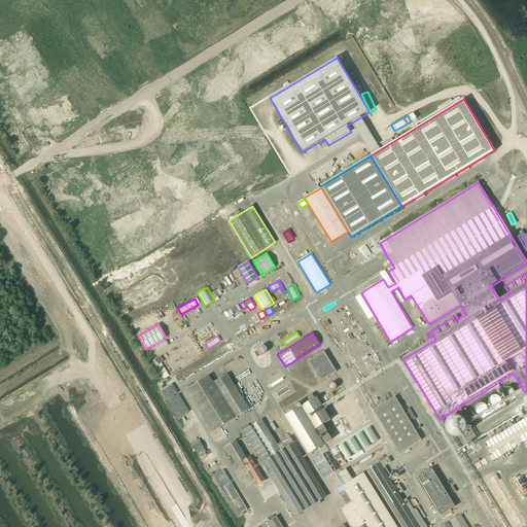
[(166,340),(154,347),(157,352),(169,345),(166,340)]
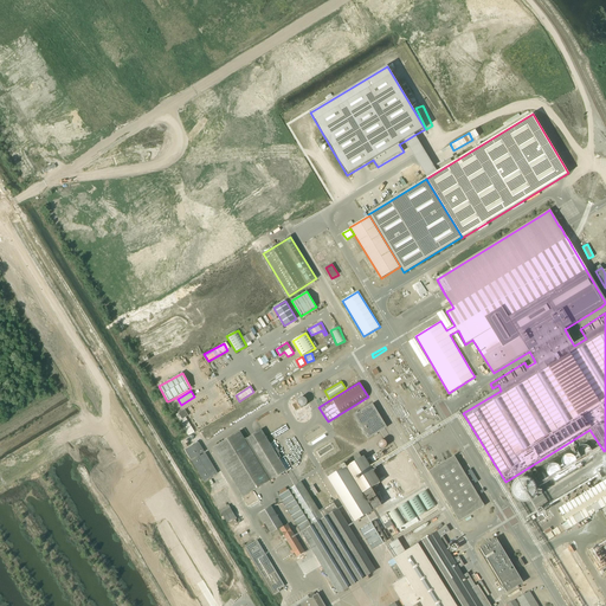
[(354,416),(368,439),(387,427),(373,405),(354,416)]
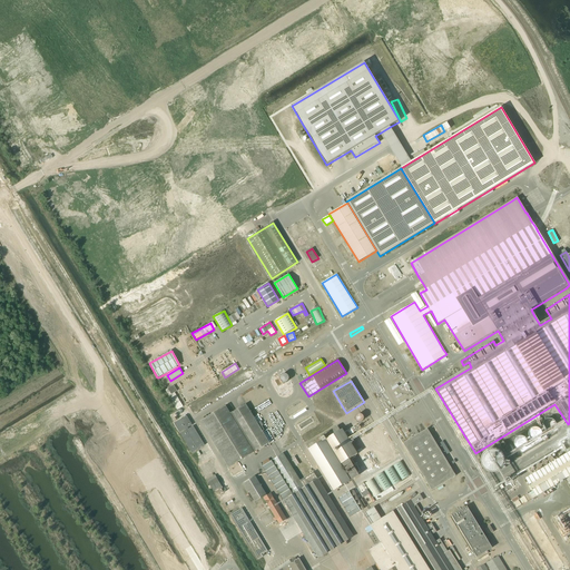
[(167,389),(165,390),(177,410),(183,406),(174,392),(177,391),(174,385),(167,389)]
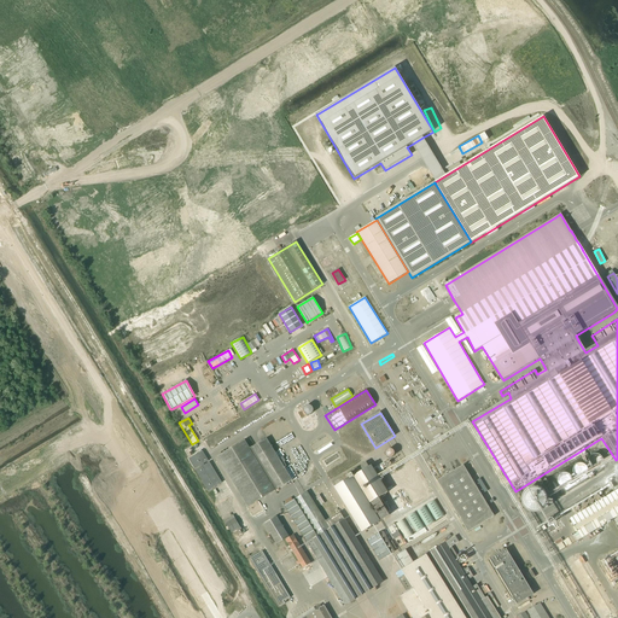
[(279,459),(267,438),(250,449),(275,490),(292,481),(285,468),(286,466),(285,462),(286,462),(283,458),(279,459)]
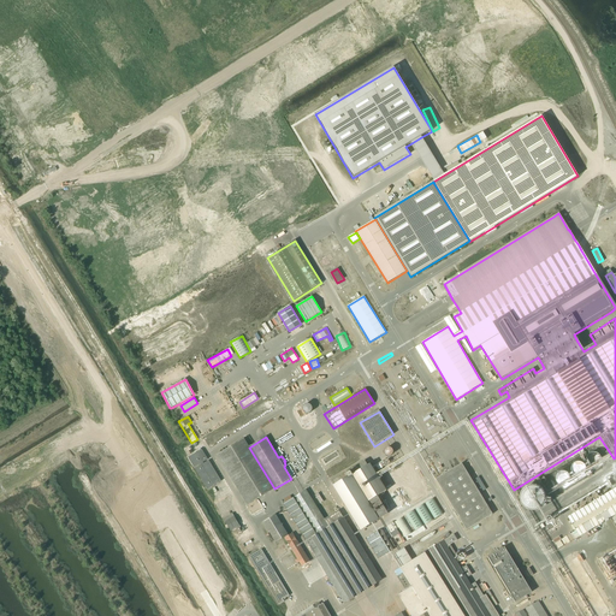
[(201,466),(200,466),(195,469),(207,490),(221,481),(208,461),(203,463),(202,462),(208,460),(201,450),(188,458),(194,468),(200,465),(201,466)]
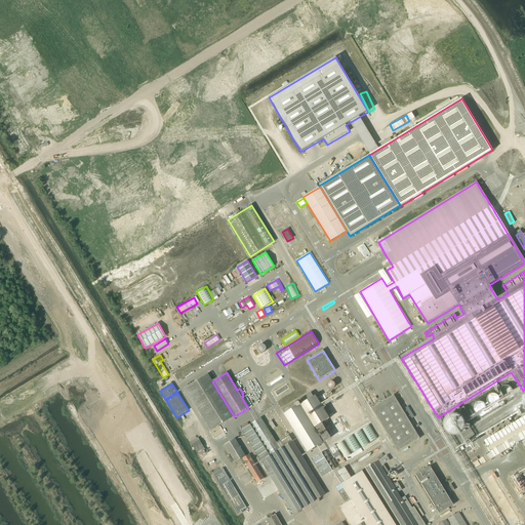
[(511,392),(511,390),(510,389),(510,388),(508,387),(506,386),(505,387),(503,387),(501,388),(500,390),(499,392),(500,394),(500,395),(501,396),(502,397),(503,397),(505,397),(507,397),(509,397),(509,396),(510,395),(511,394),(511,392)]
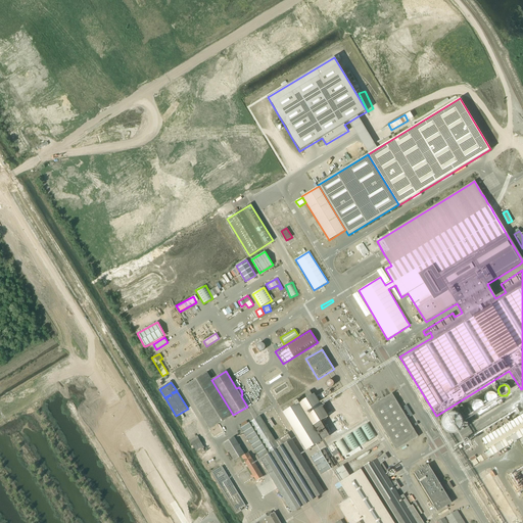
[(298,399),(300,402),(299,403),(297,401),(295,403),(294,402),(282,410),(306,450),(330,436),(321,422),(328,417),(315,394),(312,395),(310,392),(298,399)]
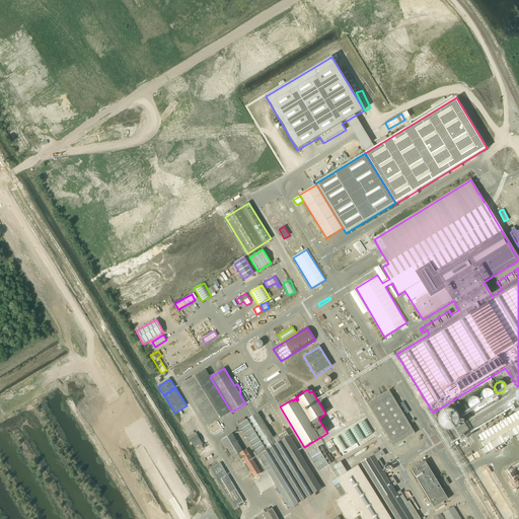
[(493,395),(493,394),(493,393),(493,392),(492,391),(491,390),(489,389),(488,389),(487,389),(485,389),(484,390),(483,390),(482,391),(482,392),(482,394),(482,396),(482,397),(483,398),(483,399),(484,399),(485,400),(487,400),(489,400),(490,399),(491,399),(492,398),(493,397),(493,395)]
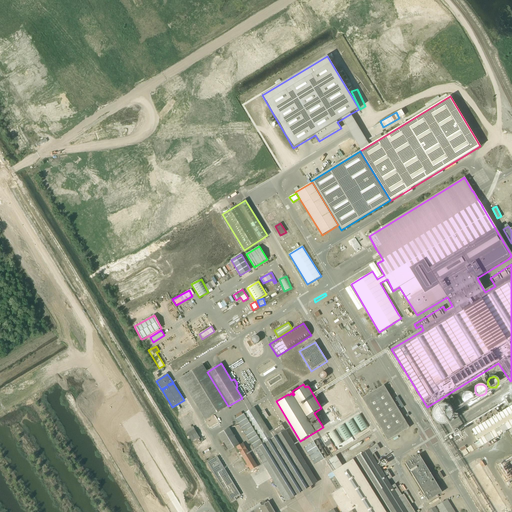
[(410,428),(384,386),(363,399),(388,441),(410,428)]
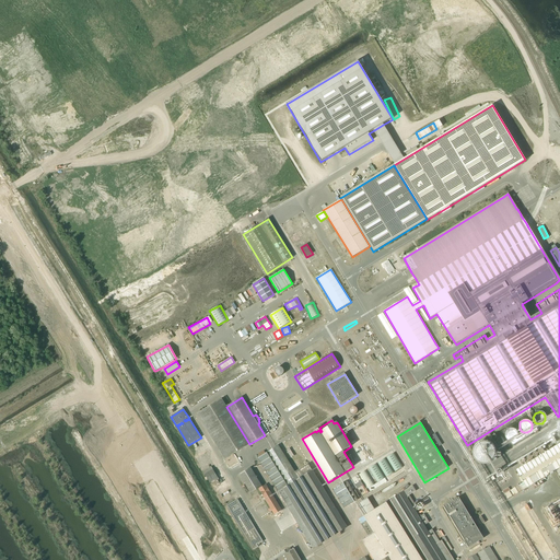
[(517,436),(517,435),(517,434),(517,433),(516,432),(515,431),(513,430),(512,429),(511,429),(510,429),(508,430),(506,431),(505,432),(505,433),(504,434),(504,435),(505,438),(506,440),(508,441),(509,442),(511,442),(512,442),(513,442),(515,441),(516,440),(517,439),(517,436)]
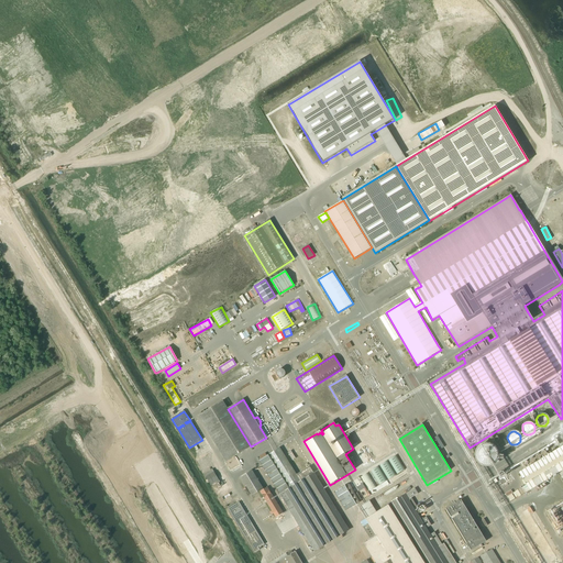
[(497,454),(497,452),(497,450),(496,448),(494,445),(492,444),(490,443),(488,442),(486,442),(484,442),(482,443),(479,444),(477,445),(476,448),(475,449),(474,451),(474,453),(474,455),(475,459),(476,461),(477,462),(479,464),(482,465),(483,465),(486,465),(488,465),(490,465),(493,464),(494,462),(496,460),(497,459),(497,456),(497,454)]
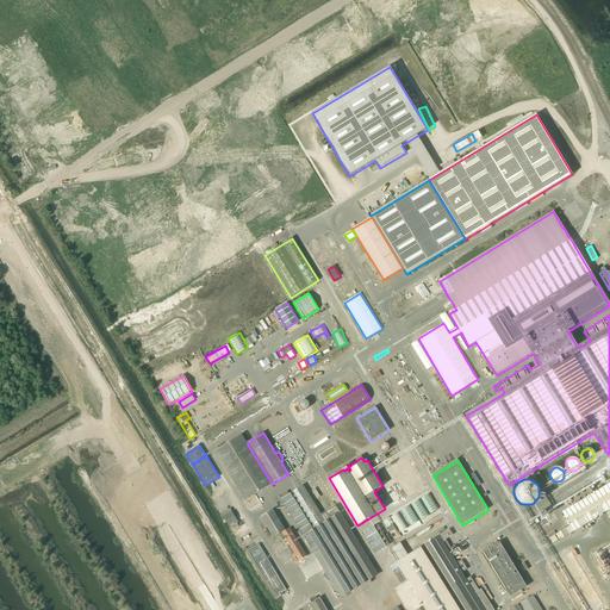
[(378,576),(336,506),(322,516),(304,485),(281,499),(341,598),(378,576)]
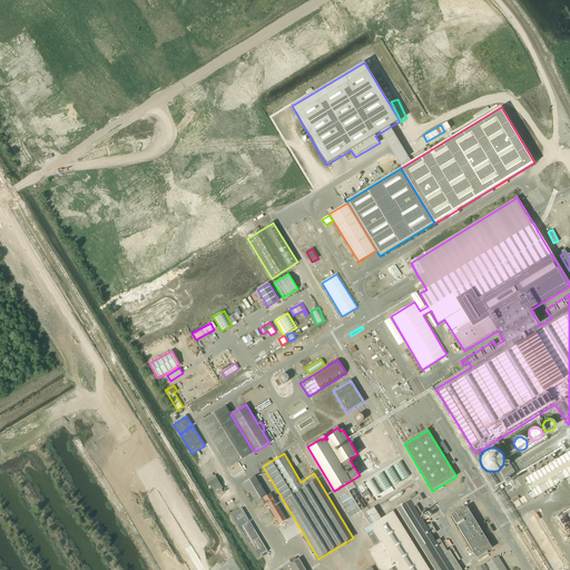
[(569,453),(527,480),(533,491),(536,497),(537,498),(569,477),(569,453)]
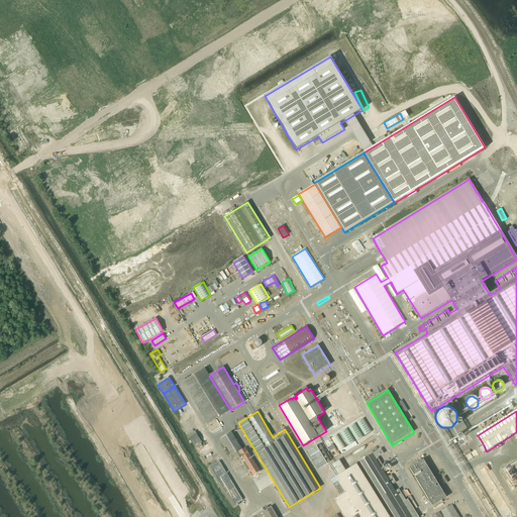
[(363,419),(356,422),(365,436),(371,432),(372,431),(364,418),(363,419)]
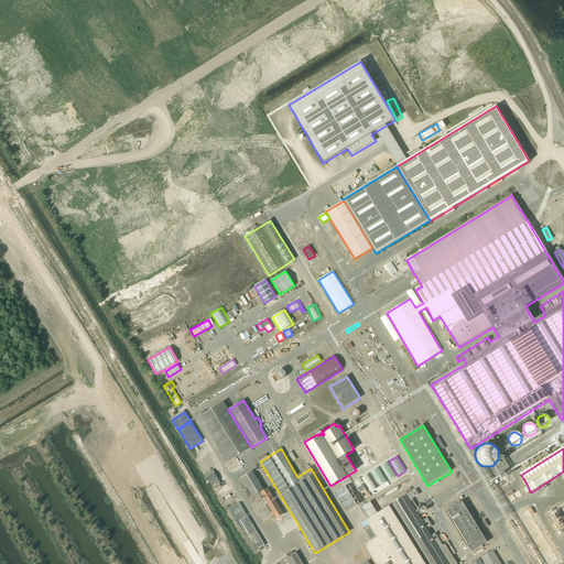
[(505,474),(517,466),(513,461),(501,468),(505,474)]
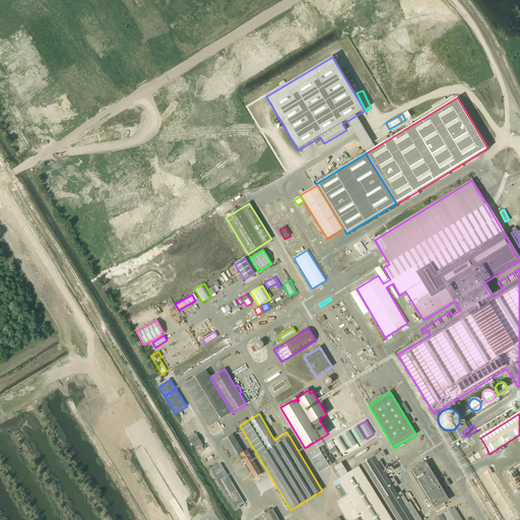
[(358,426),(350,430),(359,443),(366,439),(358,426)]
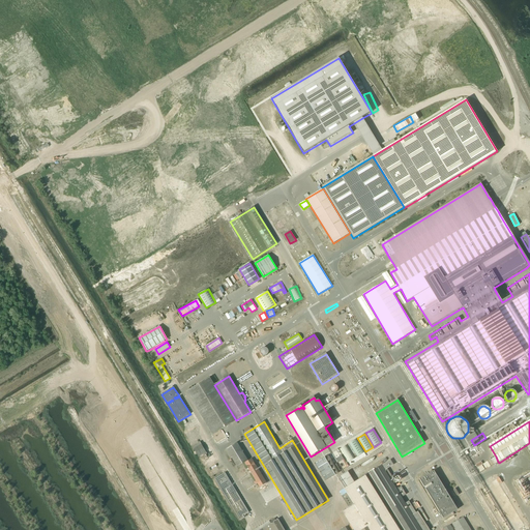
[(356,439),(349,443),(357,457),(364,452),(356,439)]
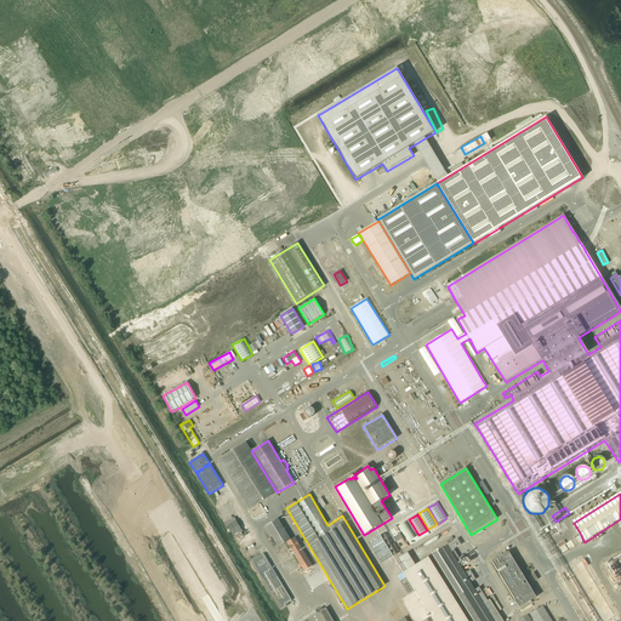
[(234,518),(228,522),(227,525),(232,535),(237,536),(243,533),(234,518)]
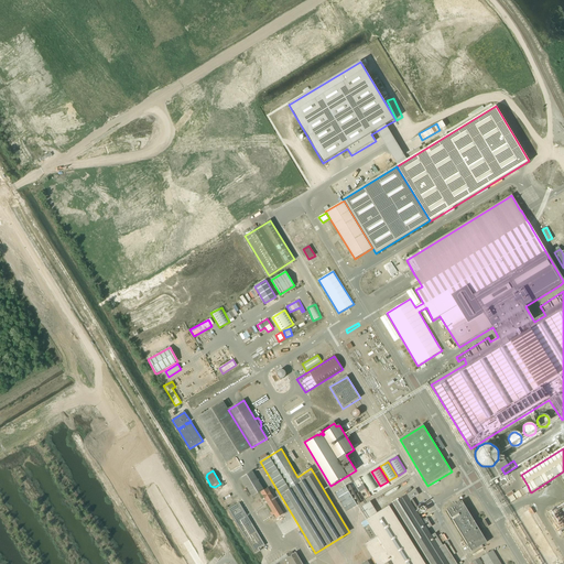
[(252,497),(263,490),(252,472),(241,478),(252,497)]
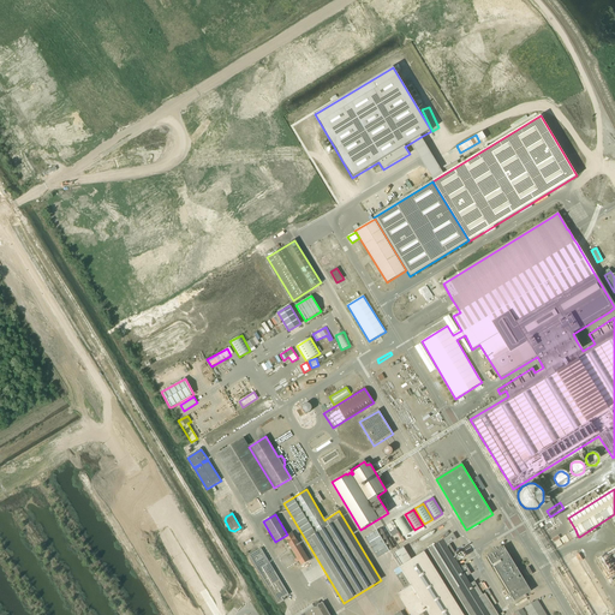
[(402,536),(411,532),(402,515),(394,520),(402,536)]
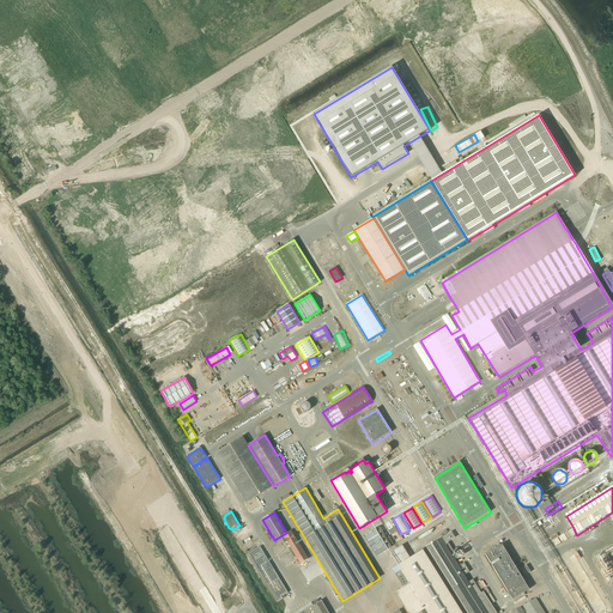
[(392,546),(394,545),(388,536),(386,538),(381,528),(376,530),(375,529),(364,536),(377,557),(392,547),(392,546)]
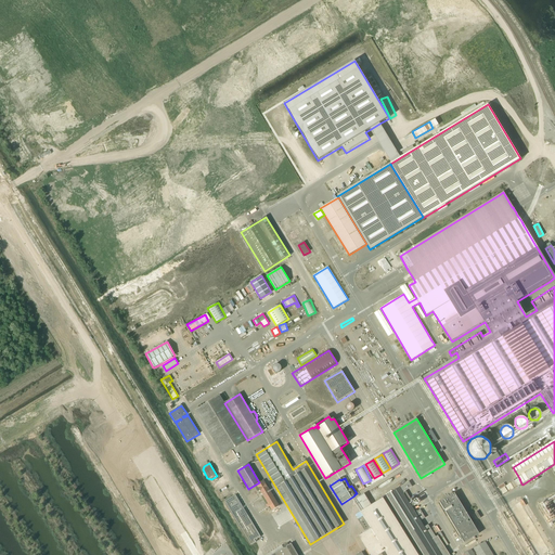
[(263,481),(257,486),(269,504),(267,505),(268,507),(270,506),(272,511),(279,506),(263,481)]
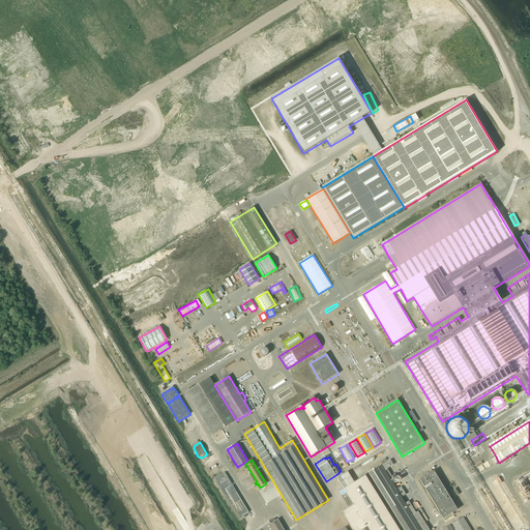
[(348,472),(340,478),(346,489),(345,490),(348,493),(343,496),(345,500),(350,508),(343,512),(353,529),(361,529),(364,529),(365,529),(429,529),(418,512),(416,513),(409,502),(406,504),(389,478),(389,477),(392,476),(389,472),(387,469),(389,468),(393,465),(391,461),(389,462),(365,476),(355,483),(348,472)]
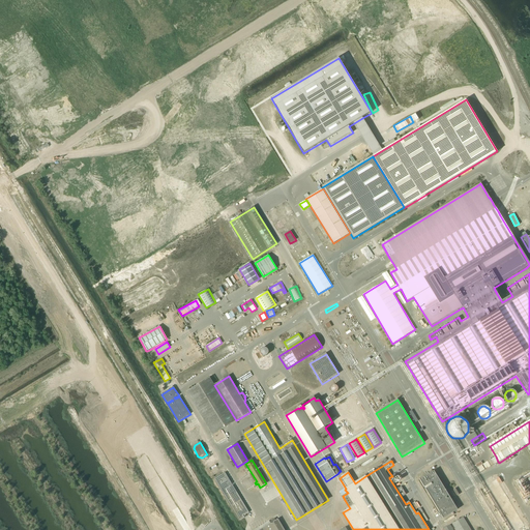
[(459,510),(435,471),(420,480),(444,519),(459,510)]
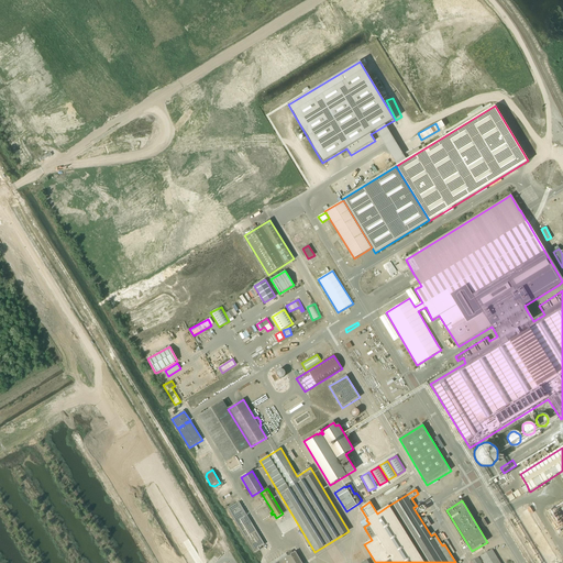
[(241,515),(245,512),(239,503),(228,509),(234,519),(239,527),(254,553),(260,550),(258,548),(264,544),(247,516),(243,518),(241,515)]
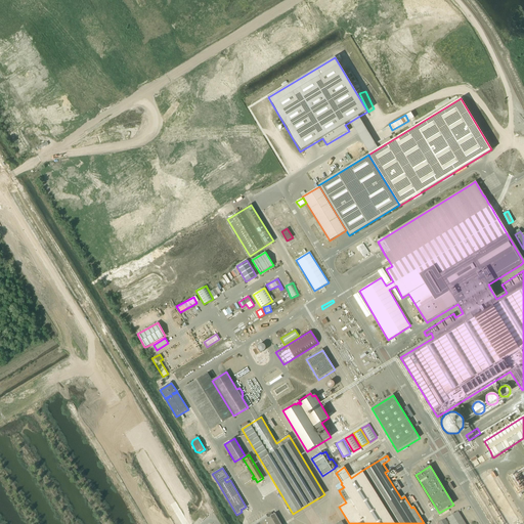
[(401,489),(396,481),(392,484),(397,491),(401,489)]
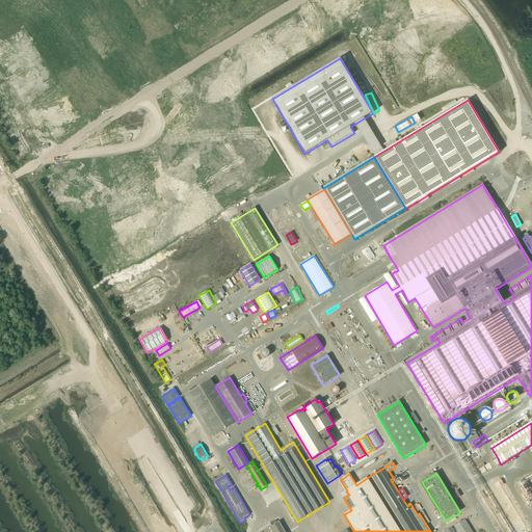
[(445,531),(472,531),(464,519),(453,526),(457,531),(454,531),(452,527),(445,531)]
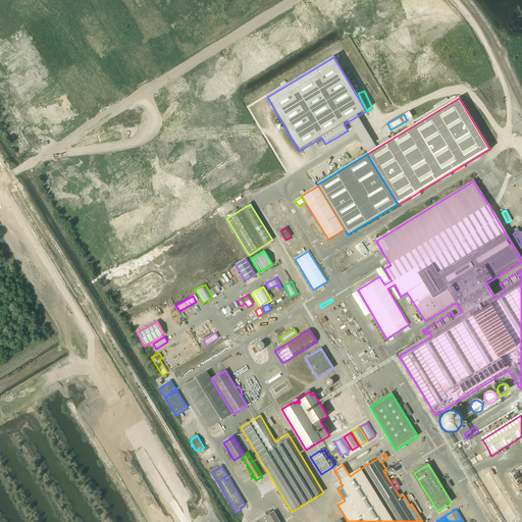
[(279,521),(273,511),(269,514),(269,515),(268,516),(267,515),(255,521),(279,521)]
